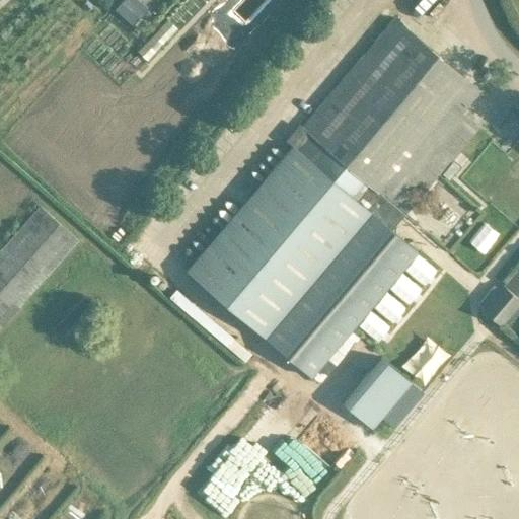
[(123,0),(116,9),(135,26),(149,10),(138,0),(123,0)]
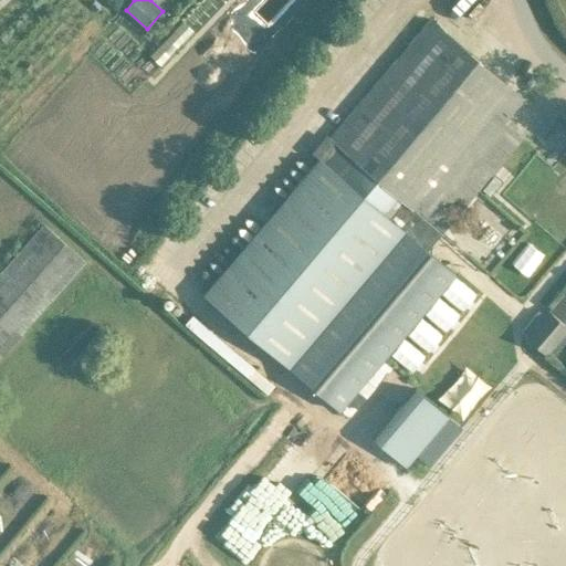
[(203,292),(339,411),(456,273),(427,250),(520,139),(502,124),(523,98),(431,20),(329,138),(325,135),(311,153),(317,156),(203,292)]
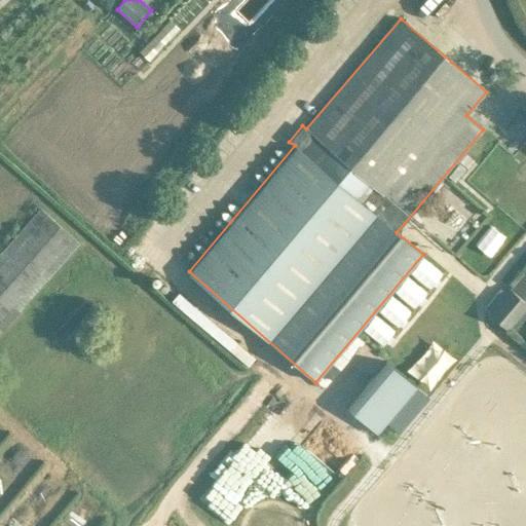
[(0,331),(78,242),(40,209),(0,254),(0,331)]
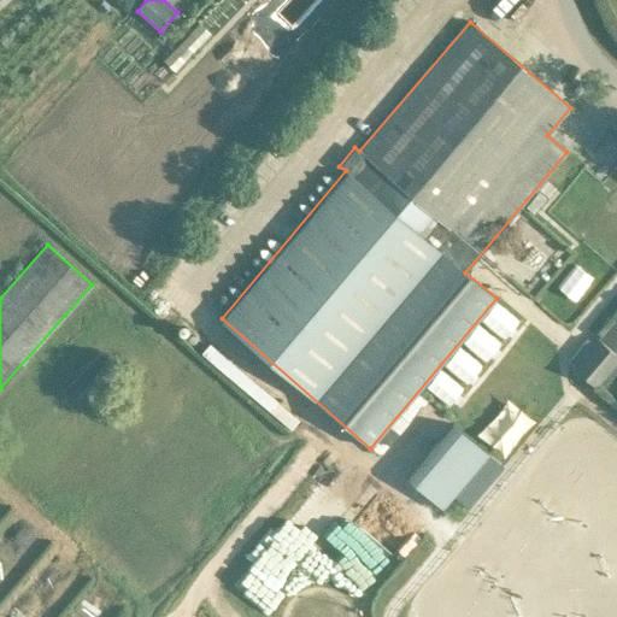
[(574,368),(595,387),(616,360),(616,354),(598,339),(574,368)]
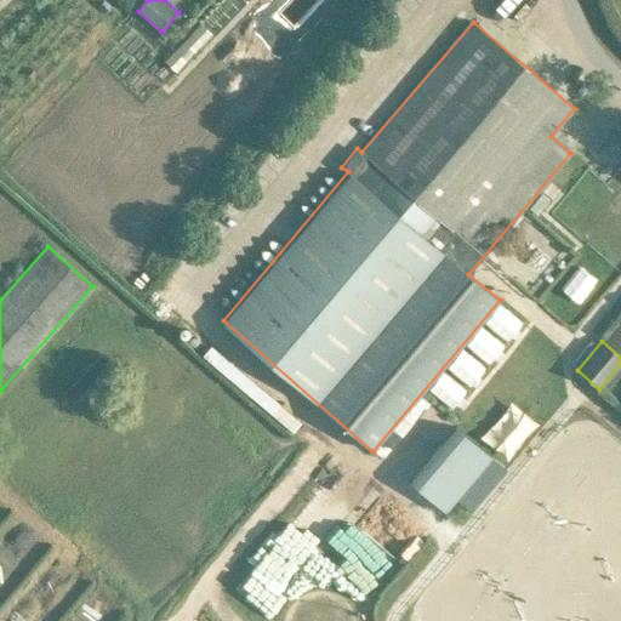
[(214,348),(209,354),(254,392),(258,386),(214,348)]
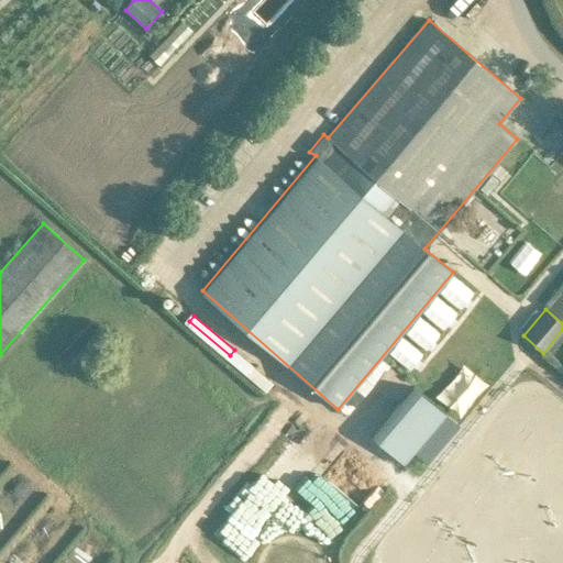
[(338,411),(346,418),(388,368),(381,361),(338,411)]
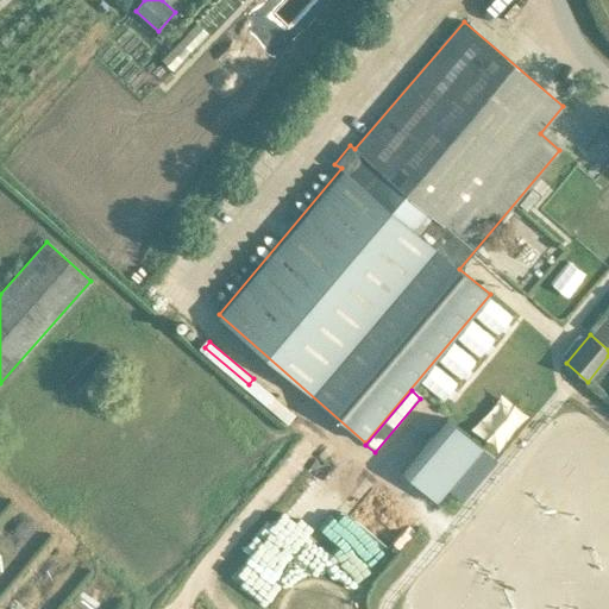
[(447,450),(429,435),(419,450),(456,479),(482,449),(463,432),(447,450)]
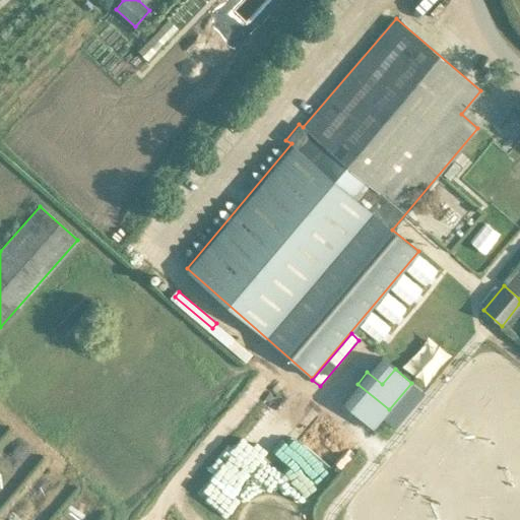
[(353,387),(341,403),(373,430),(376,426),(385,413),(353,387)]
